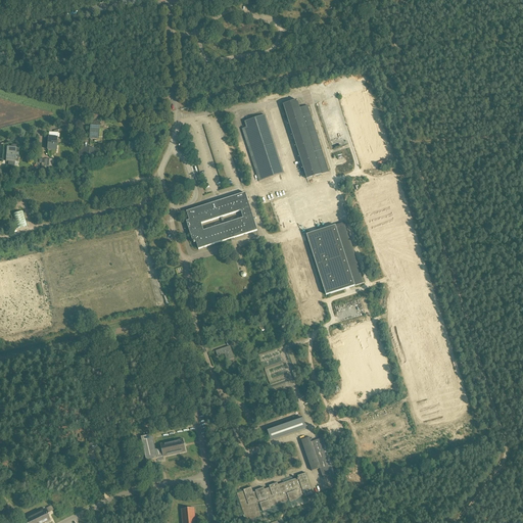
[(329,172),(307,105),(300,108),(297,100),(283,104),(307,179),(321,175),(321,174),(329,172)]
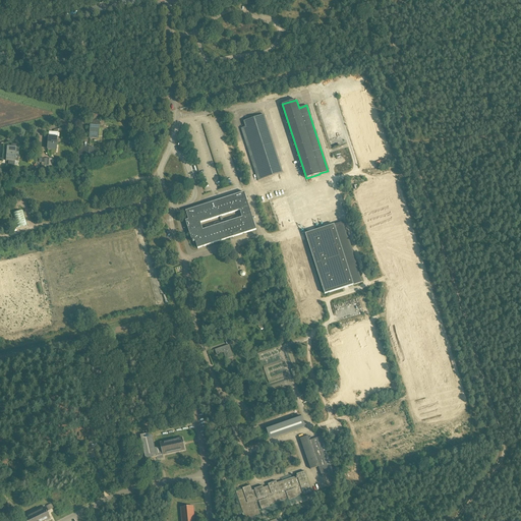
[(245,127),(266,120),(264,114),(246,120),(244,121),(245,127)]
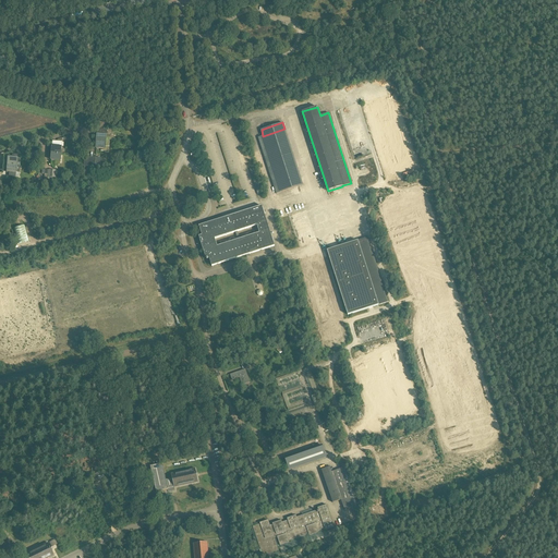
[(97,134),(97,141),(106,142),(110,142),(110,137),(107,137),(107,130),(99,129),(99,134),(97,134)]
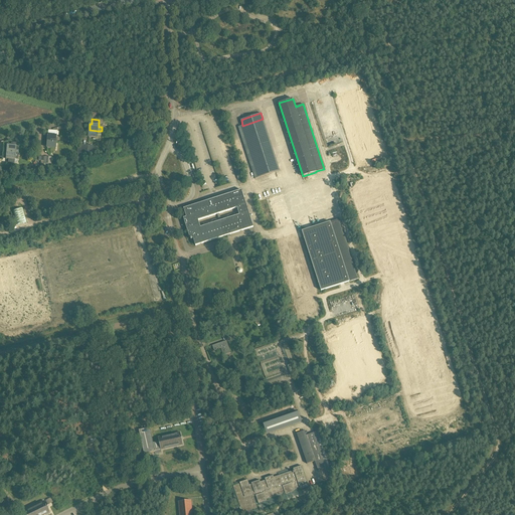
[(48,139),(56,140),(57,131),(49,130),(48,135),(48,139)]
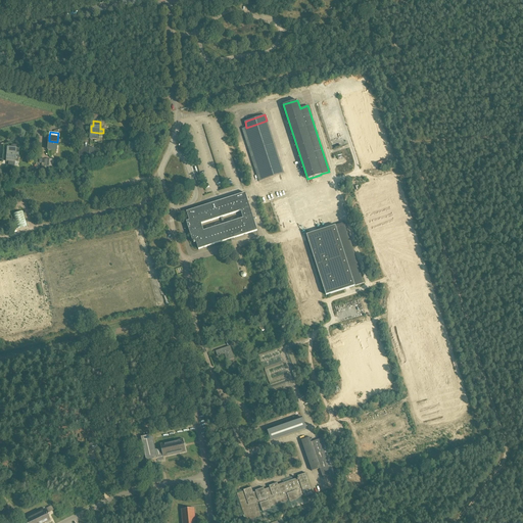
[(57,142),(49,141),(48,150),(57,150),(57,142)]
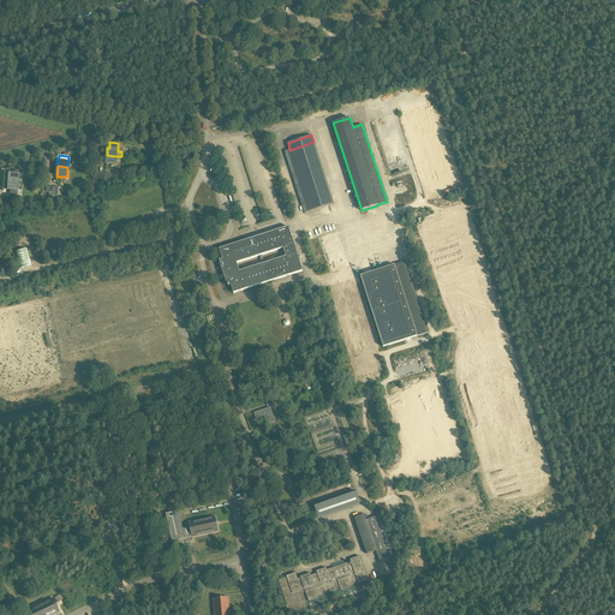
[(9,181),(18,181),(19,169),(13,169),(13,174),(9,173),(9,181)]
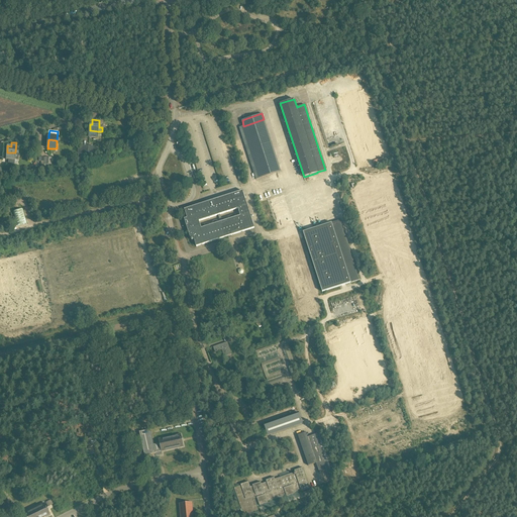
[(243,179),(235,156),(231,157),(239,180),(243,179)]
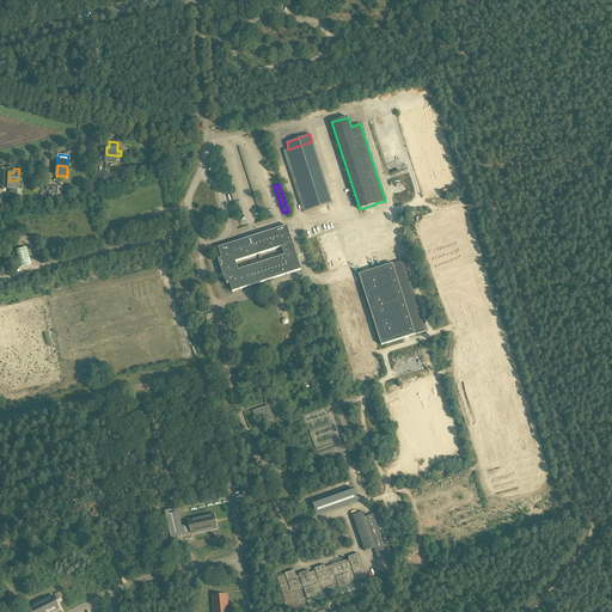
[(301,206),(304,212),(332,203),(330,196),(301,206)]
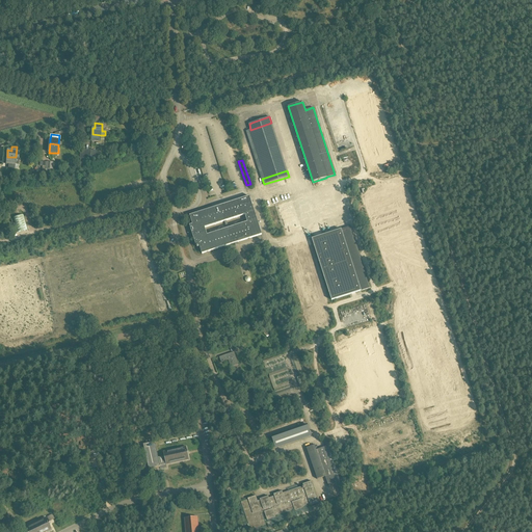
[(196,245),(200,244),(202,254),(262,234),(249,196),(191,215),(189,215),(192,224),(189,225),(192,233),(189,233),(191,239),(194,238),(196,245)]
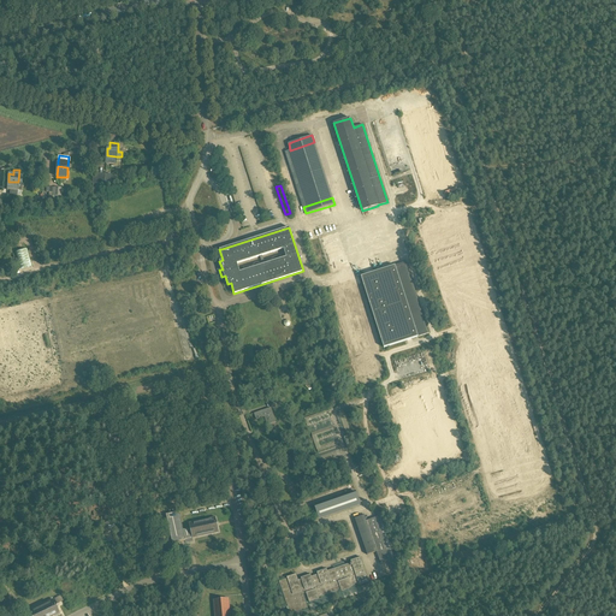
[(27,249),(15,253),(18,270),(31,266),(27,249)]
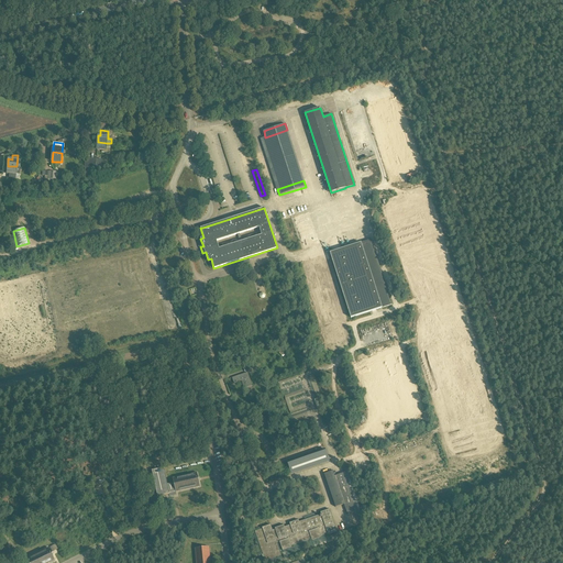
[(392,305),(386,286),(371,240),(330,253),(351,318),(392,305)]
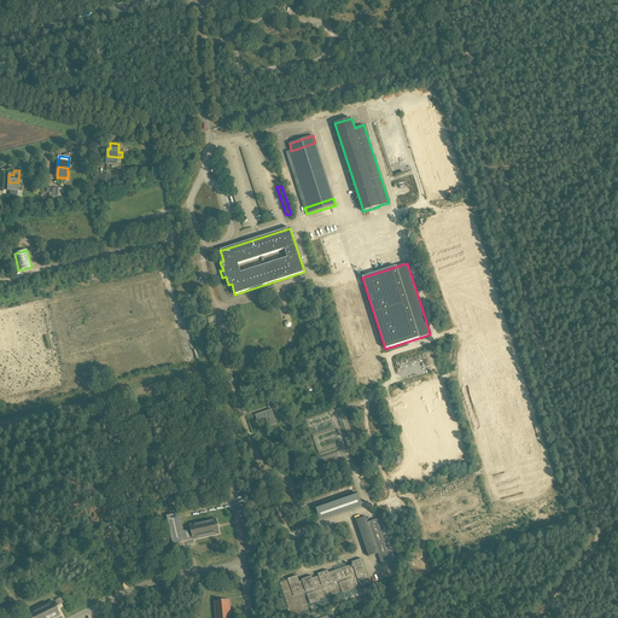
[(277,424),(272,409),(255,414),(257,421),(266,418),(268,426),(277,424)]
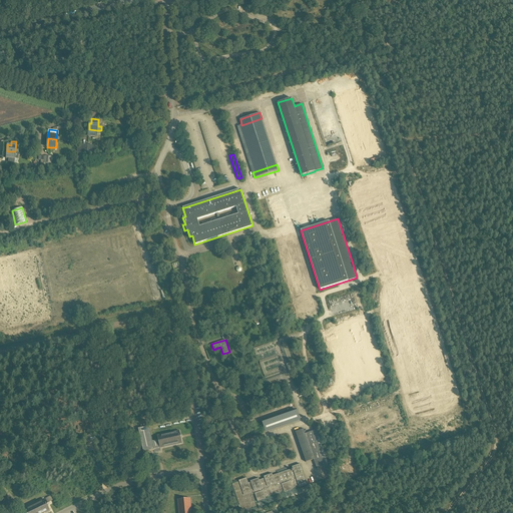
[(282,346),(281,346),(287,364),(293,362),(286,342),(283,343),(283,344),(282,344),(282,345),(281,345),(282,346)]
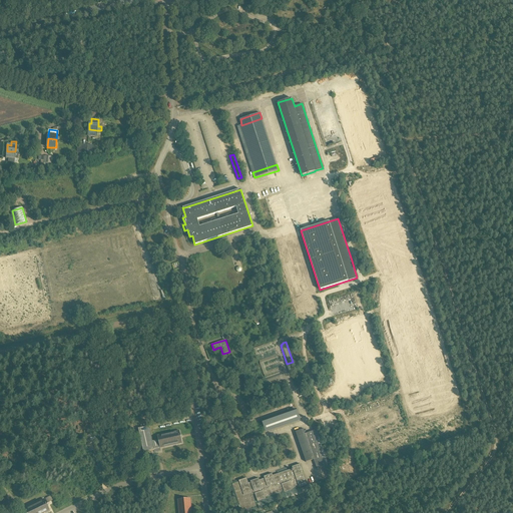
[(287,364),(291,374),(297,372),(293,362),(287,364)]
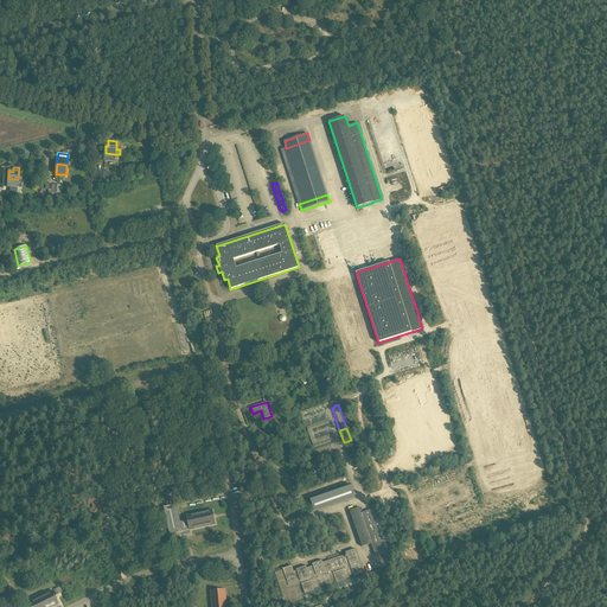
[(362,466),(359,458),(351,460),(353,470),(362,466)]
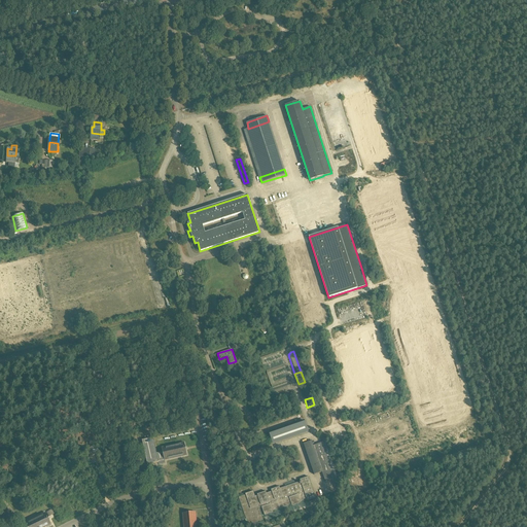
[(273,440),(307,428),(304,420),(270,432),(273,440)]
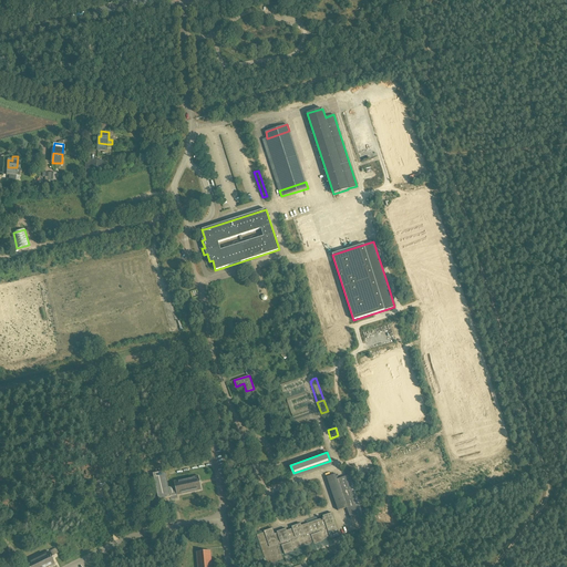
[(177,495),(202,491),(198,476),(174,482),(175,486),(168,488),(165,471),(153,474),(158,500),(171,497),(171,496),(173,496),(173,498),(175,497),(175,495),(177,495)]
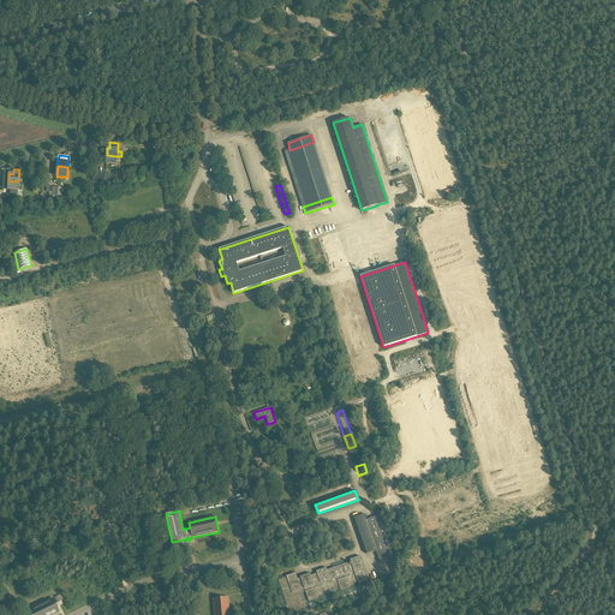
[(394,556),(380,515),(365,520),(364,514),(354,518),(366,554),(376,550),(380,561),(394,556)]
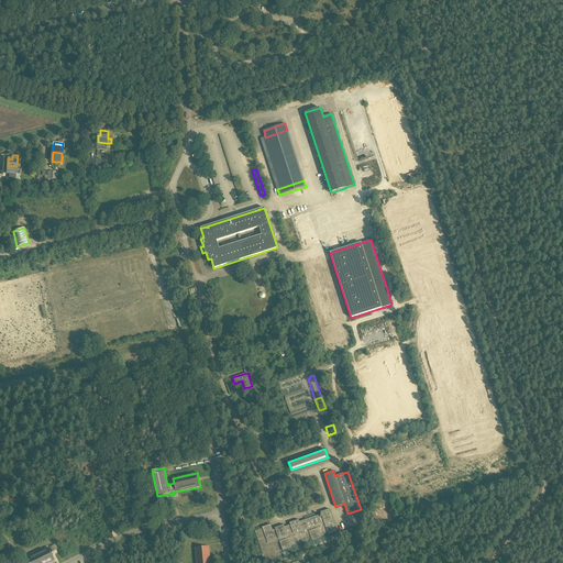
[(284,525),(275,528),(275,529),(273,530),(271,525),(262,528),(263,529),(255,531),(265,561),(282,555),(277,542),(279,542),(283,551),(291,548),(291,545),(311,539),(312,540),(321,537),(321,536),(328,533),(329,534),(338,531),(330,509),(320,512),(321,514),(305,520),(306,522),(300,525),(299,520),(289,522),(290,525),(285,527),(284,525)]
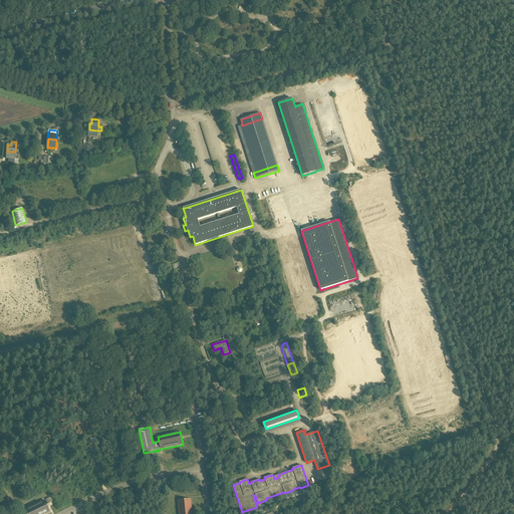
[(10,500),(8,498),(7,496),(3,500),(6,503),(0,508),(0,513),(5,513),(15,506),(16,505),(12,499),(11,500),(10,500)]
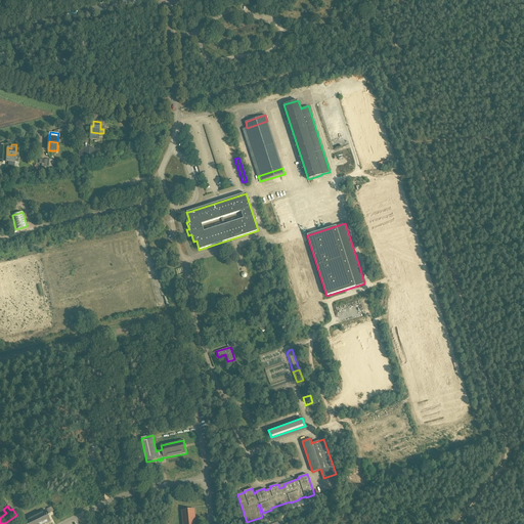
[(45,523),(50,522),(47,515),(45,510),(24,520),(26,523),(45,523)]
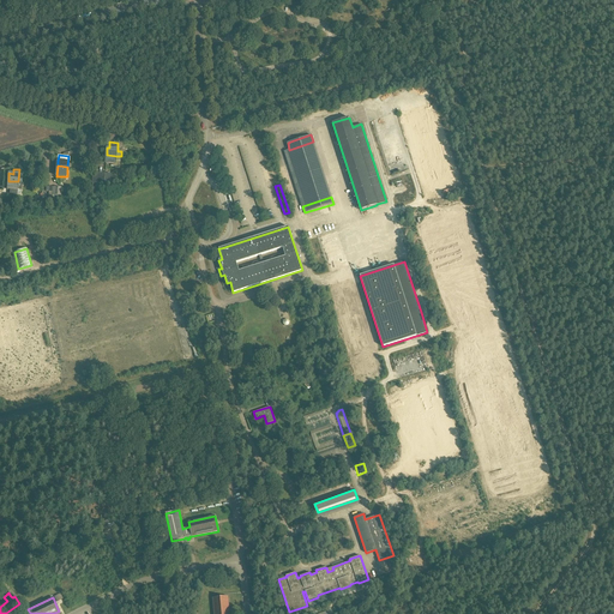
[(229,613),(228,597),(224,597),(212,599),(214,613),(229,613)]
